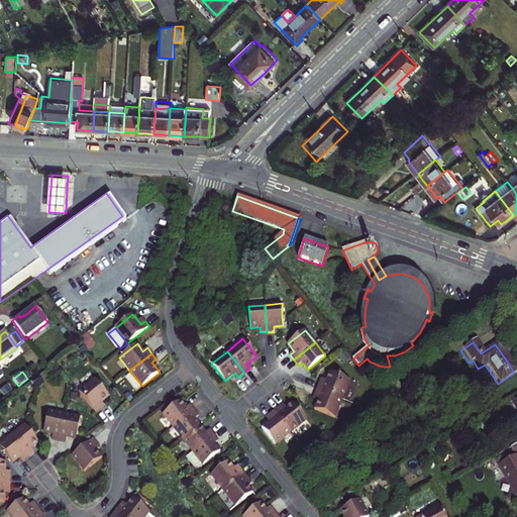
[(317,389),(342,399),(350,381),(329,373),(326,381),(324,385),(319,382),(318,386),(317,389)]
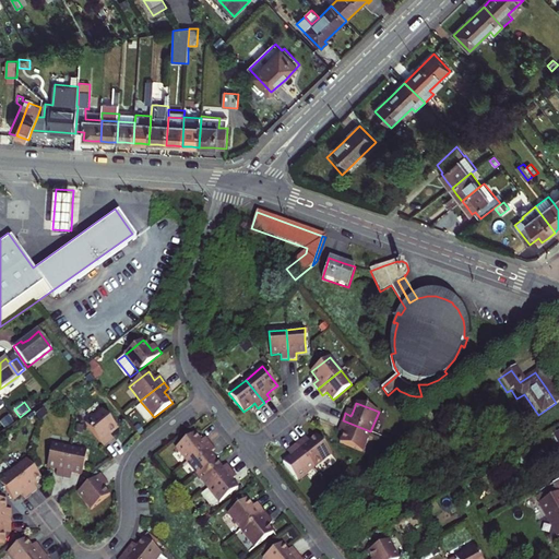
[(35,412),(40,419),(48,414),(43,406),(35,412)]
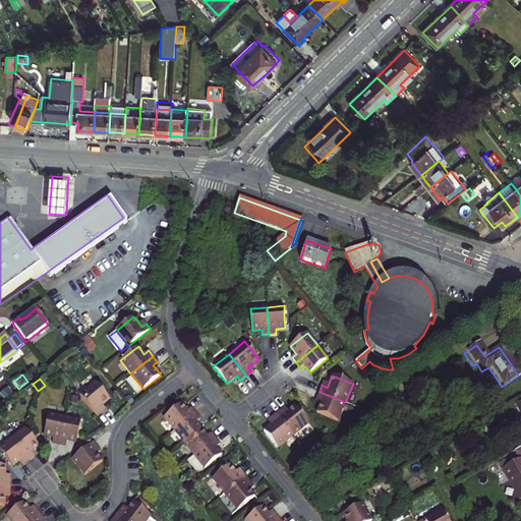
[(109,400),(96,382),(79,395),(96,416),(104,410),(102,406),(105,403),(109,400)]
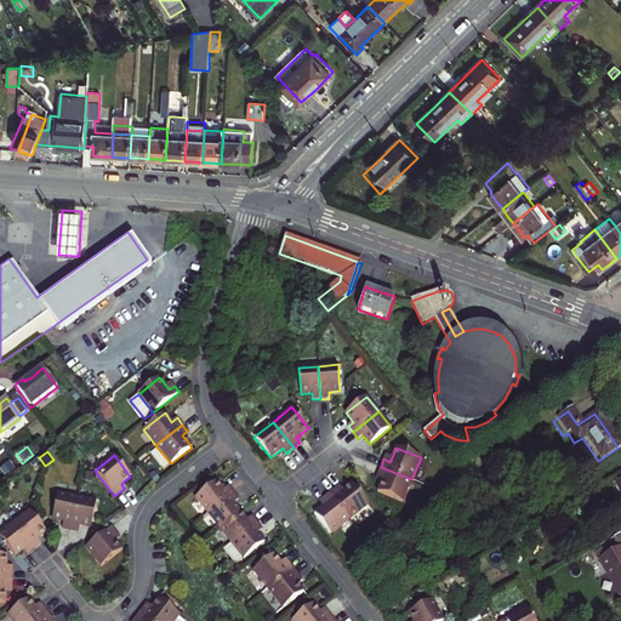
[(10,462),(0,469),(6,478),(16,471),(10,462)]
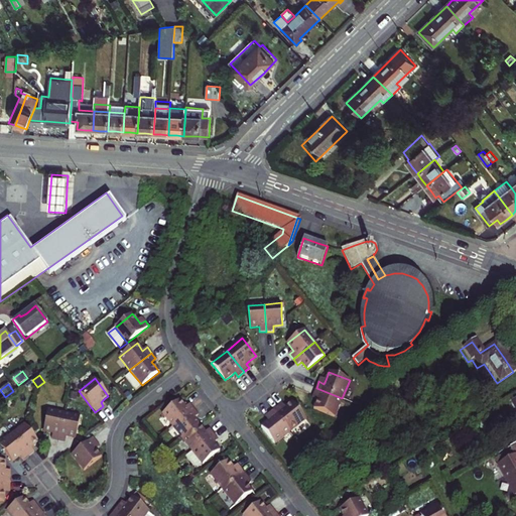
[(313,408),(335,417),(342,398),(316,388),(314,391),(313,394),(318,396),(317,400),(313,408)]
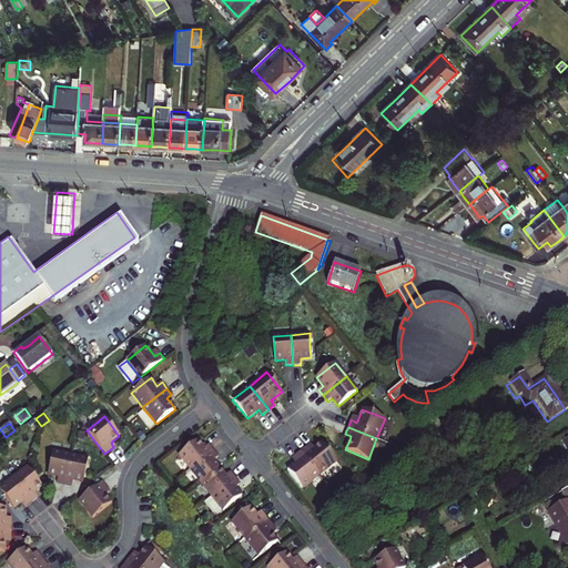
[(179,455),(190,469),(214,450),(212,448),(210,445),(204,448),(198,440),(179,455)]
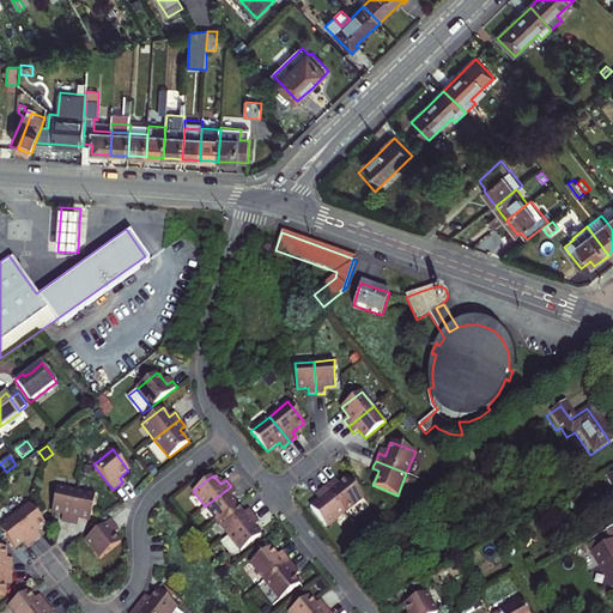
[(328,485),(325,487),(345,513),(364,498),(347,478),(339,484),(335,487),(332,483),(328,485)]
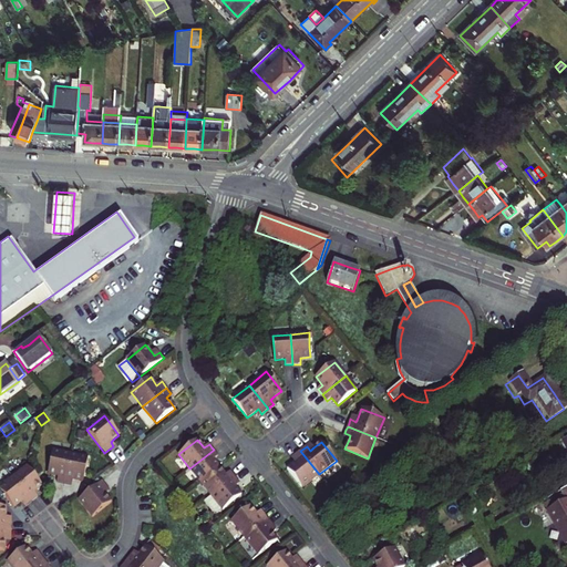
[(216,453),(214,450),(189,468),(200,482),(219,467),(214,460),(218,455),(216,453)]
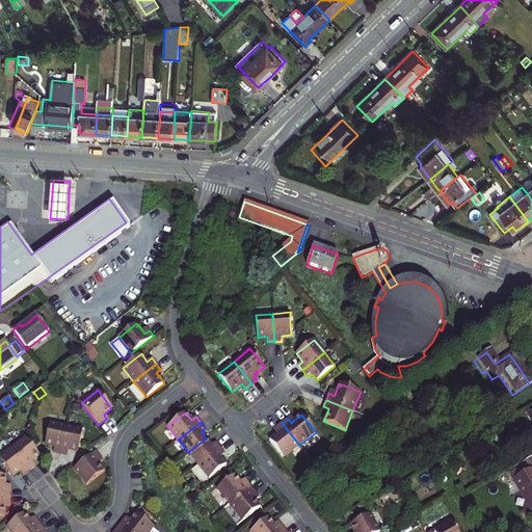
[(269,440),(284,458),(299,445),(282,423),(280,425),(276,427),(280,431),(276,434),(269,440)]
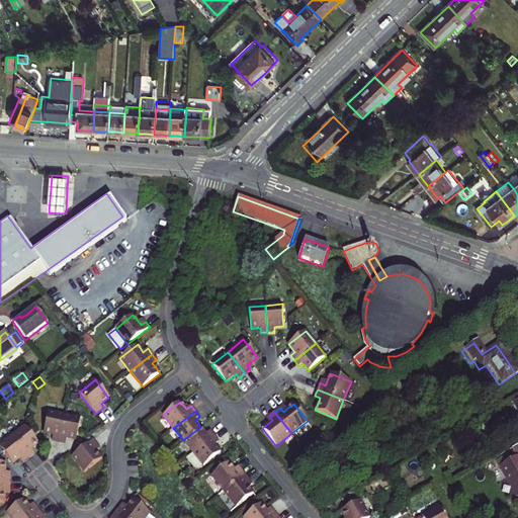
[(59,442),(64,416),(48,413),(42,434),(53,436),(52,441),(55,441),(59,442)]
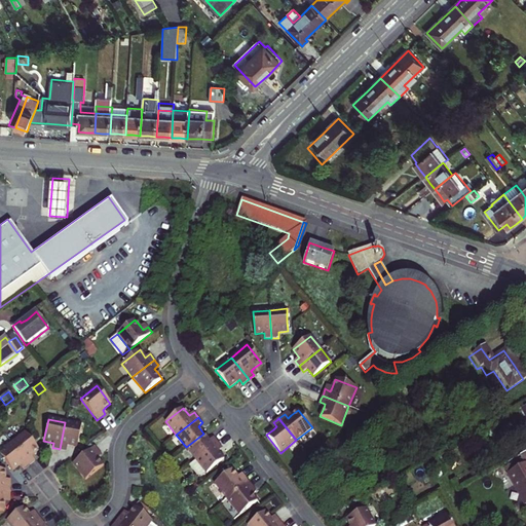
[(81,425),(65,422),(60,449),(63,450),(67,450),(68,446),(76,448),(81,425)]
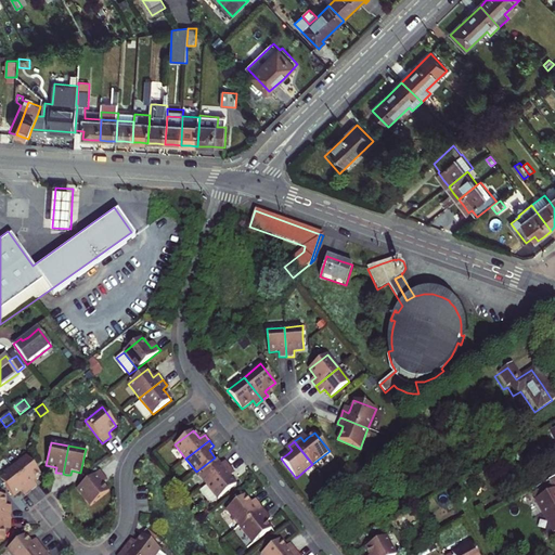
[(26,456),(13,467),(30,491),(34,489),(36,487),(33,482),(41,476),(26,456)]
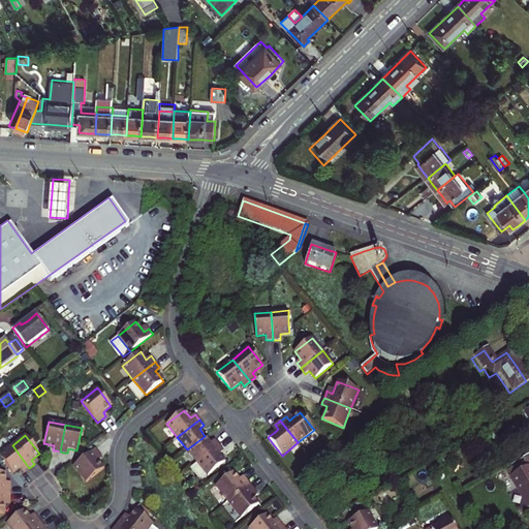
[(187,449),(197,463),(219,445),(217,442),(215,439),(211,443),(205,436),(187,449)]
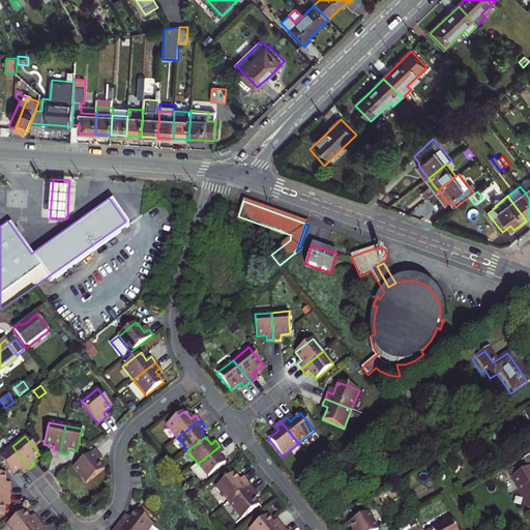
[(29,469),(11,446),(0,455),(0,459),(12,475),(21,469),(24,472),(27,471),(29,469)]
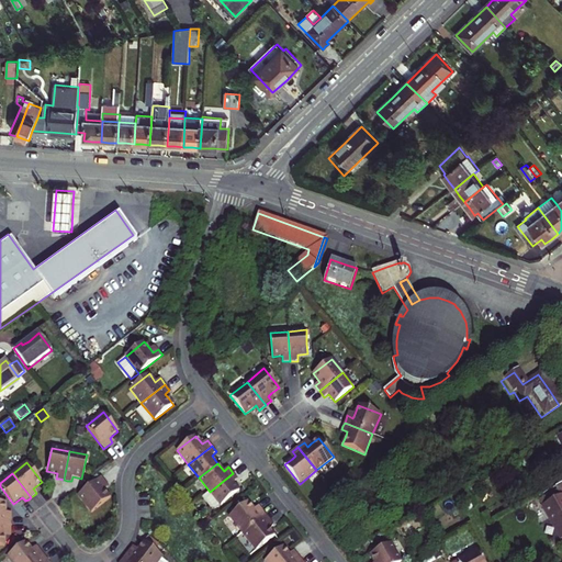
[(235,475),(233,473),(210,492),(220,505),(221,506),(239,491),(233,483),(238,479),(235,475)]
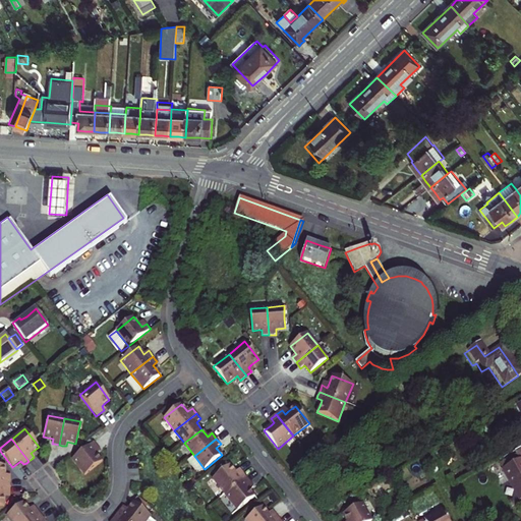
[(102,450),(95,442),(72,459),(85,475),(104,461),(101,457),(98,454),(102,450)]
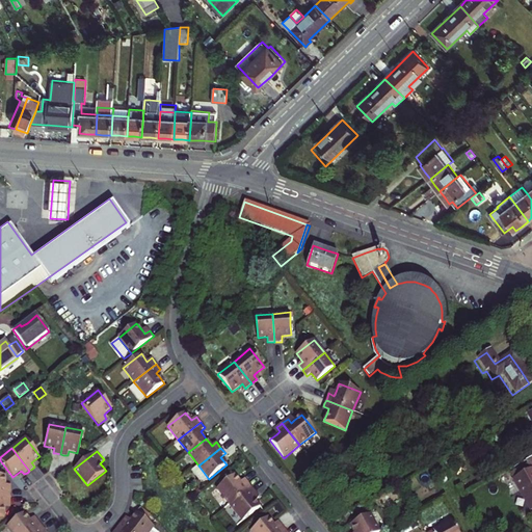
[(531,456),(531,457),(531,469),(513,480),(531,511),(531,510),(531,456)]
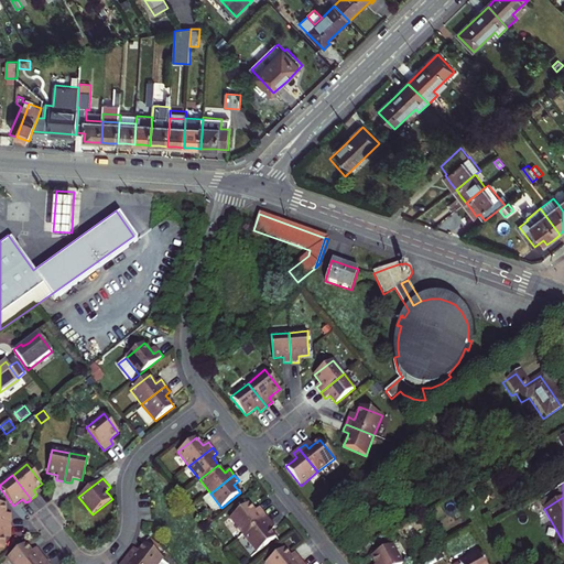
[(220,507),(210,494),(204,498),(212,509),(217,510),(220,507)]
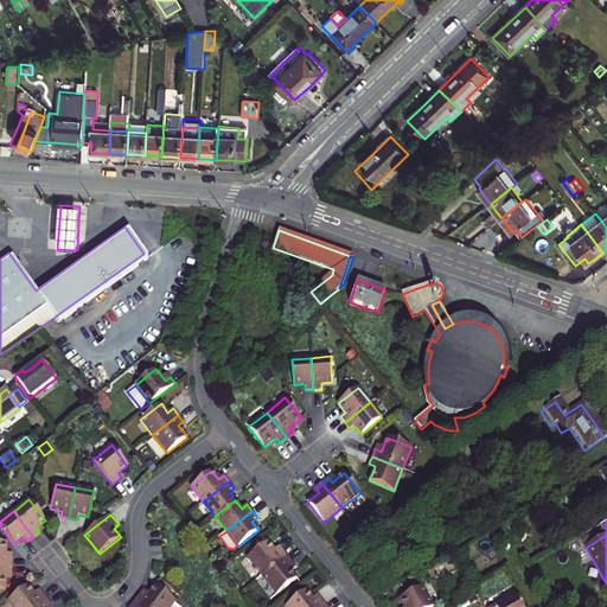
[(0,566),(11,566),(12,561),(12,554),(5,553),(6,542),(1,542),(0,542),(0,566)]
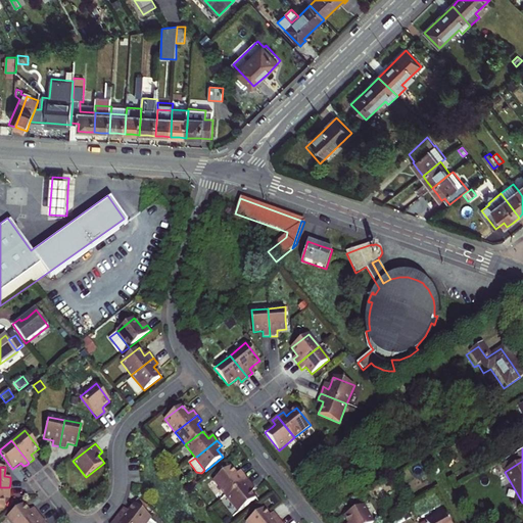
[(214,480),(226,496),(248,479),(245,476),(243,473),(239,477),(236,473),(231,467),(214,480)]
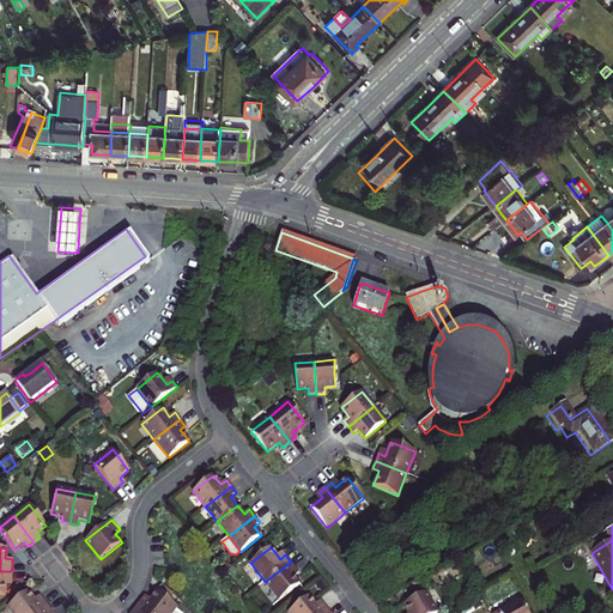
[(293,565),(291,562),(265,582),(279,600),(301,584),(293,576),(291,572),(296,568),(293,565)]
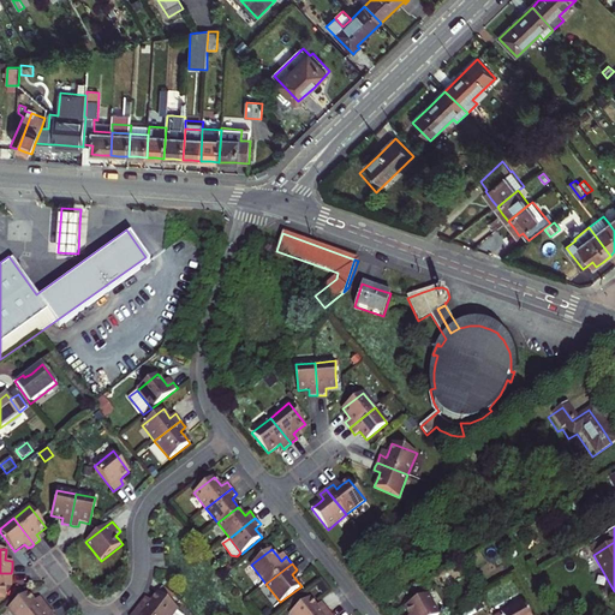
[(11,580),(11,573),(0,573),(0,596),(5,597),(5,586),(11,586),(11,580)]
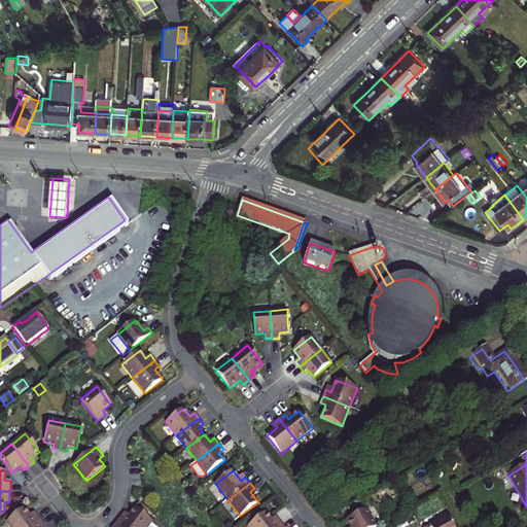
[(139,504),(135,508),(145,517),(148,512),(139,504)]
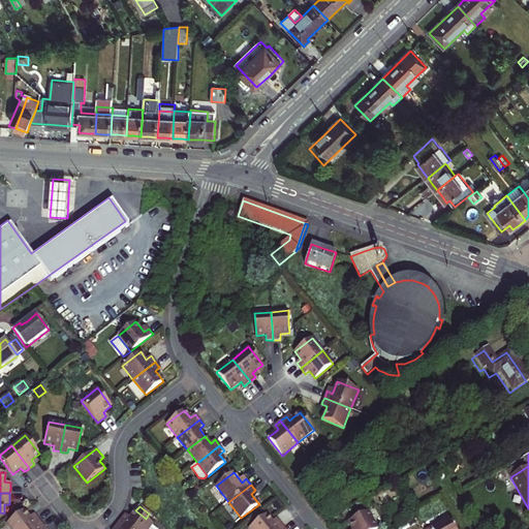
[(8,528),(31,528),(39,523),(36,519),(33,515),(28,518),(23,510),(5,524),(8,528)]
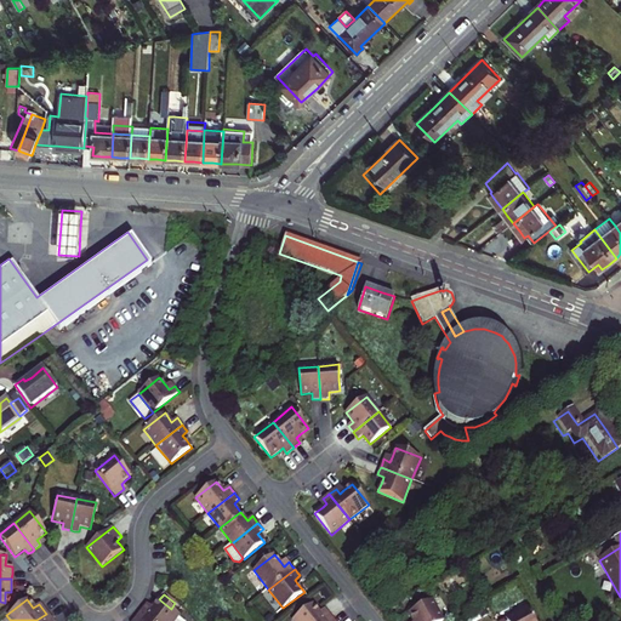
[(147,604),(140,615),(147,620),(176,620),(178,617),(180,616),(171,609),(159,599),(152,608),(149,607),(147,604)]
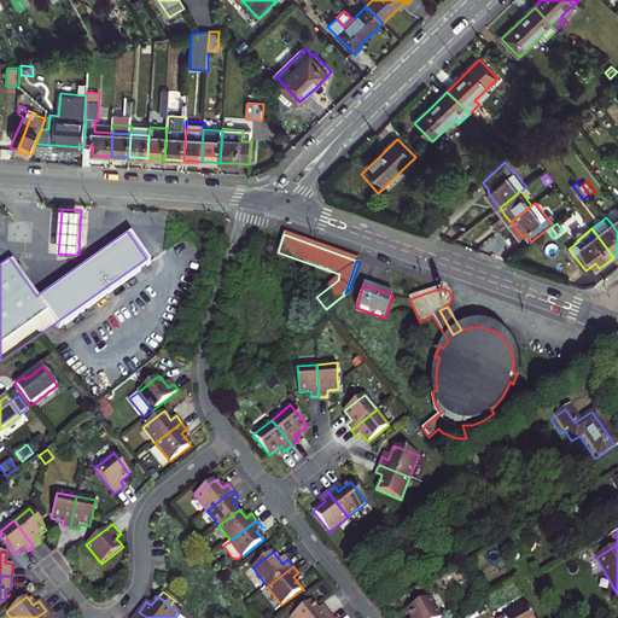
[(438,617),(442,617),(431,596),(408,610),(412,617),(438,617)]
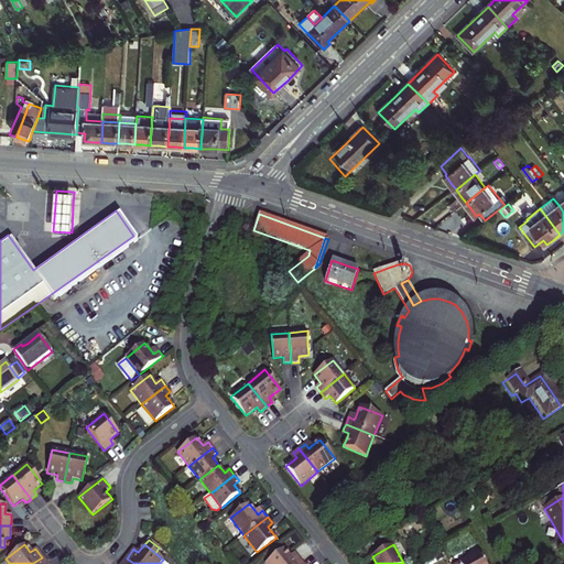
[(266,563),(299,563),(303,562),(301,559),(299,555),(293,560),(291,555),(284,548),(266,563)]
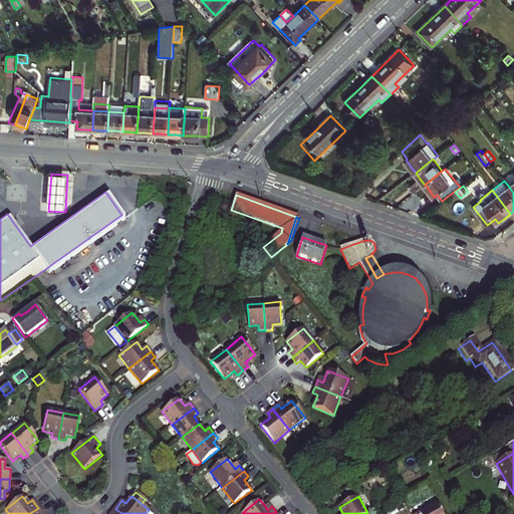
[(442,513),(437,503),(416,513),(442,513)]
